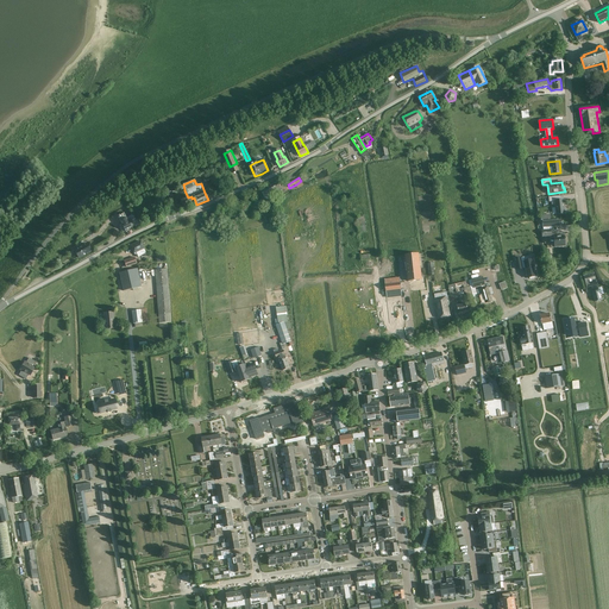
[(275,190),(276,194),(282,192),(281,188),(278,182),(269,186),(271,193),(275,190)]
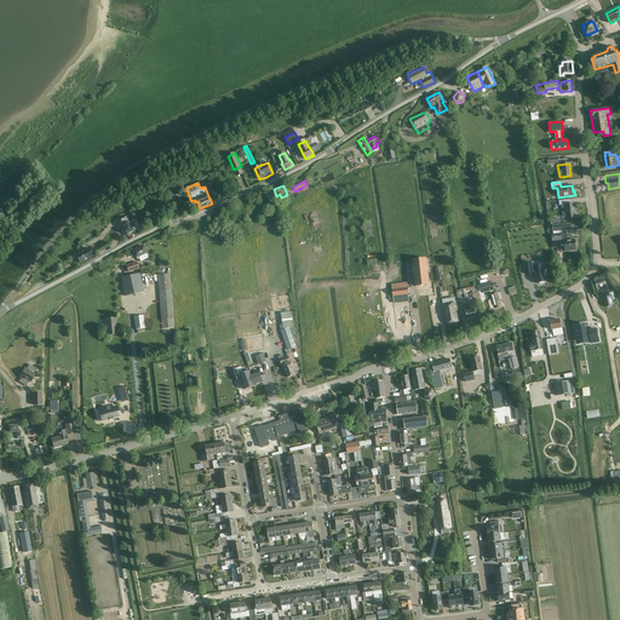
[(274,189),(269,191),(269,193),(267,194),(270,201),(268,202),(271,210),(280,206),(277,200),(276,196),(274,189)]
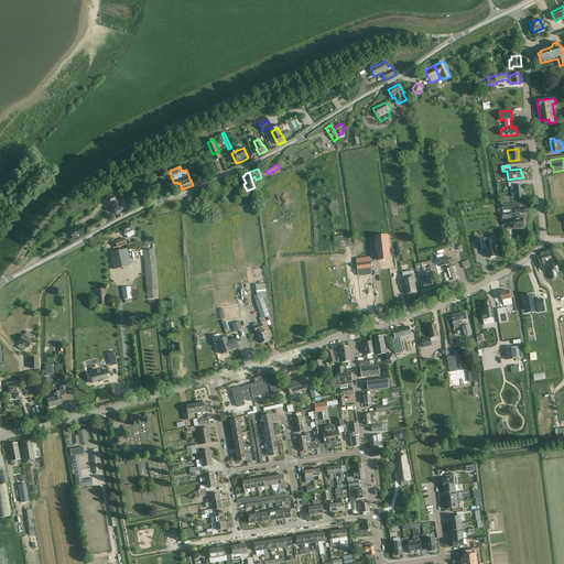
[(162,186),(163,185),(162,181),(167,180),(166,175),(155,177),(156,181),(156,185),(158,185),(159,191),(162,190),(162,186)]
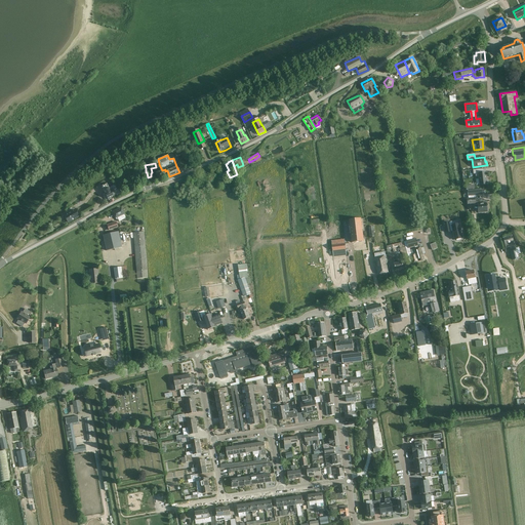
[(486,172),(481,173),(481,169),(473,170),(474,174),(476,174),(476,176),(479,176),(480,186),(488,185),(488,184),(488,183),(488,180),(487,180),(486,172)]
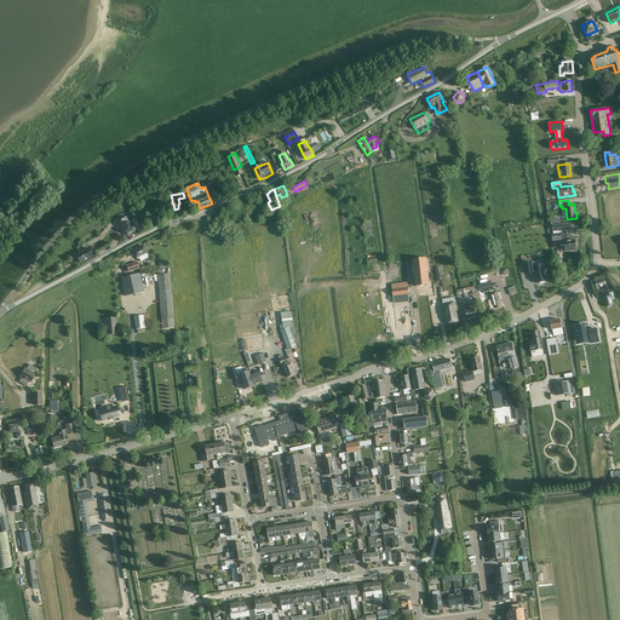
[(128,234),(128,236),(131,235),(130,234),(133,231),(131,227),(130,224),(126,217),(120,220),(124,227),(127,235),(128,234)]
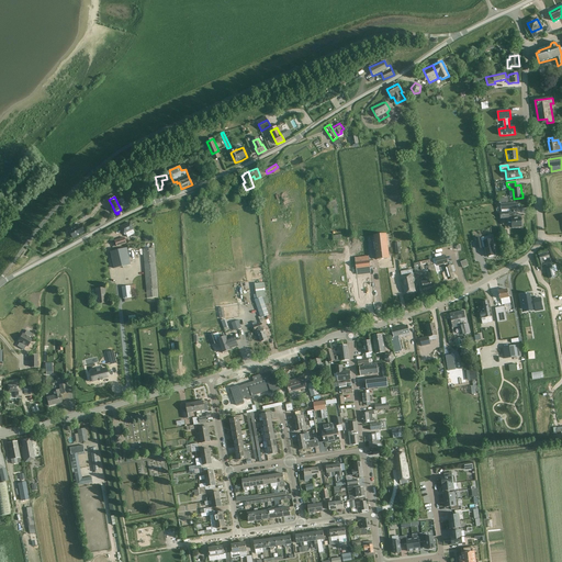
[(512,224),(512,228),(523,226),(521,218),(507,220),(507,224),(512,224)]
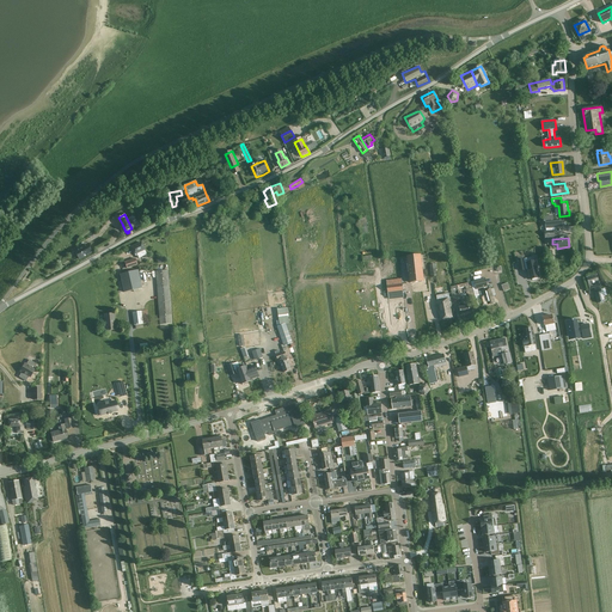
[(136,254),(139,258),(146,255),(145,250),(141,243),(130,248),(134,255),(136,254)]
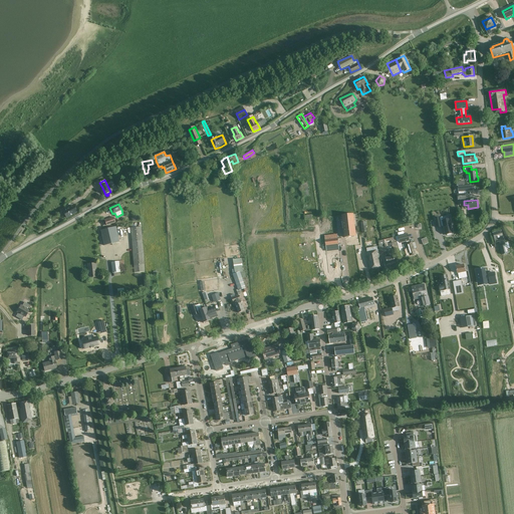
[(66,218),(77,212),(73,206),(63,212),(66,218)]
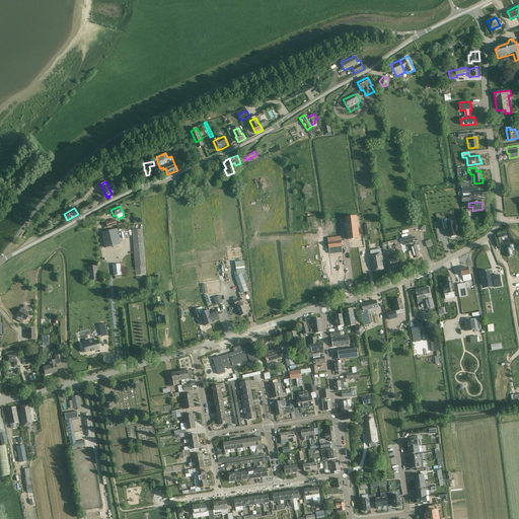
[(357,216),(346,218),(346,224),(345,224),(346,231),(347,231),(348,240),(360,238),(357,216)]
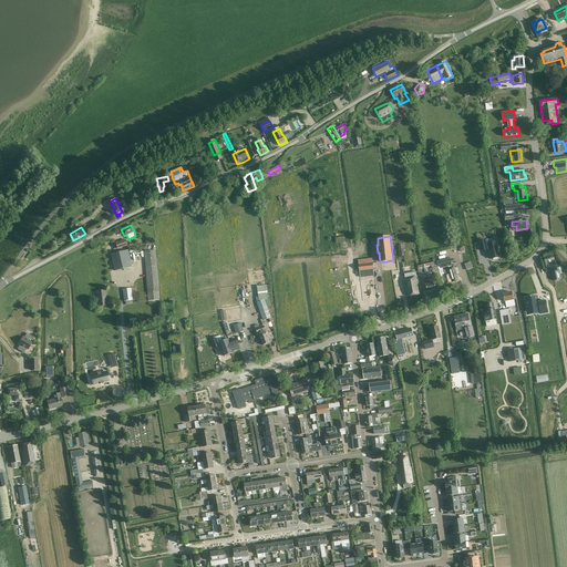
[(484,239),(480,240),(482,251),(486,250),(486,249),(488,249),(491,259),(493,259),(493,260),(498,259),(497,258),(500,257),(496,241),(495,238),(488,239),(485,240),(484,239)]
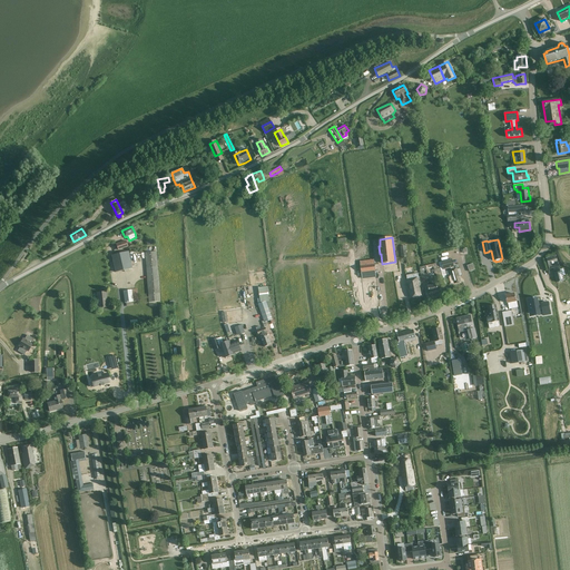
[(118,251),(127,247),(126,241),(116,244),(118,251)]
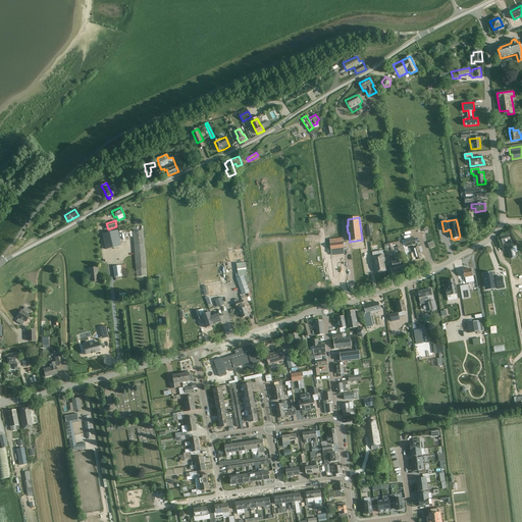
[(102,233),(106,249),(113,248),(114,249),(118,248),(118,247),(121,246),(117,230),(102,233)]
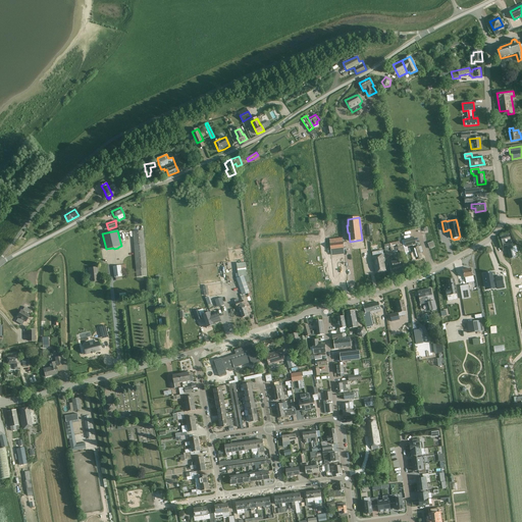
[(137,277),(147,276),(143,230),(133,231),(137,277)]
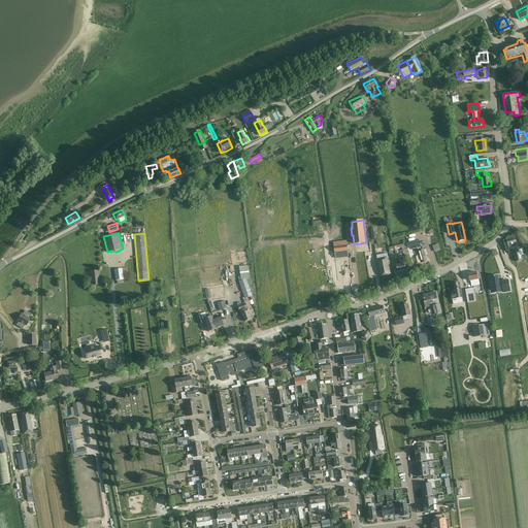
[(515,237),(506,239),(508,245),(509,250),(513,249),(514,253),(513,253),(516,261),(521,260),(519,252),(519,251),(517,243),(516,240),(515,237)]
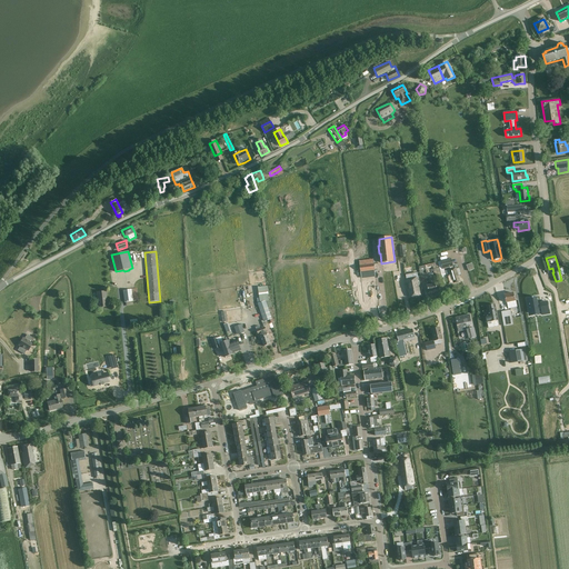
[(446,277),(448,285),(452,283),(452,282),(453,282),(453,283),(460,281),(458,276),(461,275),(459,268),(456,269),(456,268),(453,269),(450,259),(440,262),(442,270),(449,268),(451,275),(446,277)]
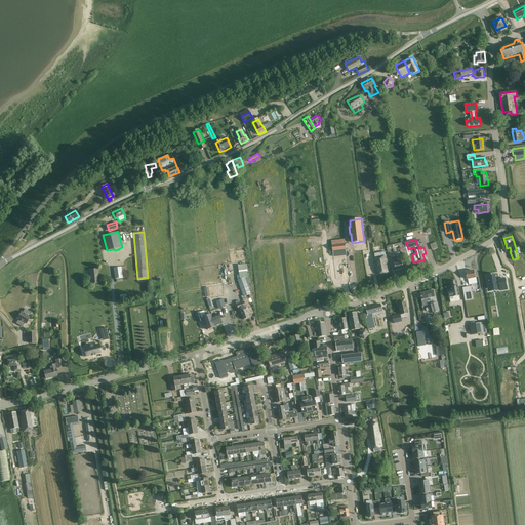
[(403,242),(387,246),(388,255),(402,252),(403,256),(404,259),(408,258),(407,255),(405,247),(404,247),(403,242)]
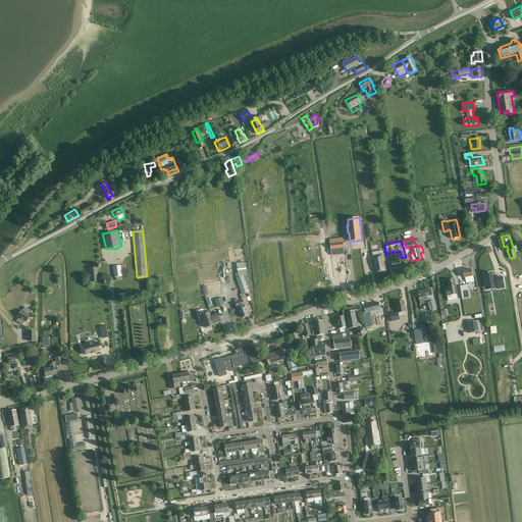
[(373,257),(376,272),(385,270),(384,264),(385,263),(382,251),(372,253),(373,257)]
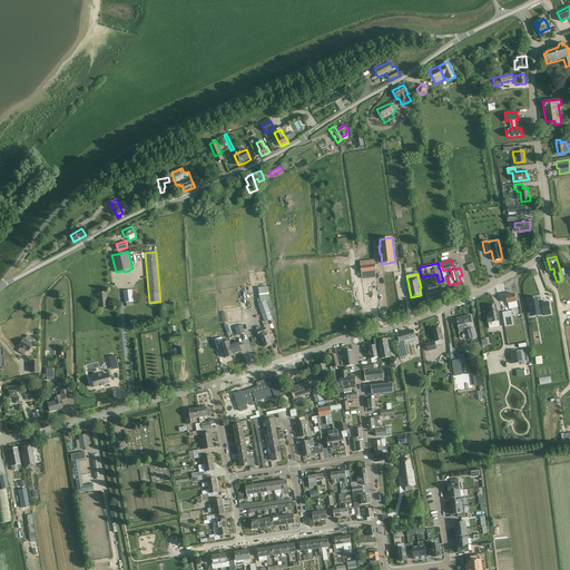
[(428,286),(430,293),(439,291),(436,284),(431,285),(431,282),(428,282),(429,286),(428,286)]
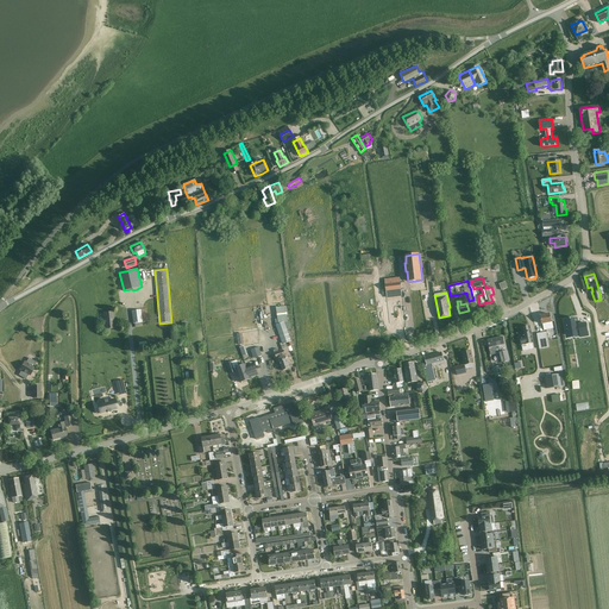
[(280,344),(282,350),(286,349),(283,344),(289,343),(290,346),(293,345),(292,341),(290,341),(284,322),(288,322),(286,306),(276,308),(278,325),(276,325),(282,343),(280,344)]
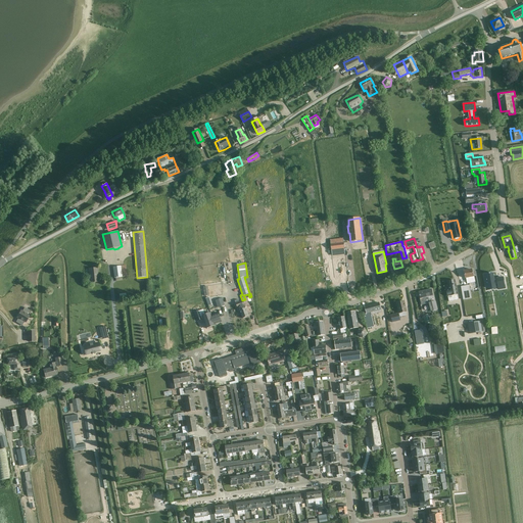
[(114,278),(122,277),(121,266),(113,267),(114,278)]
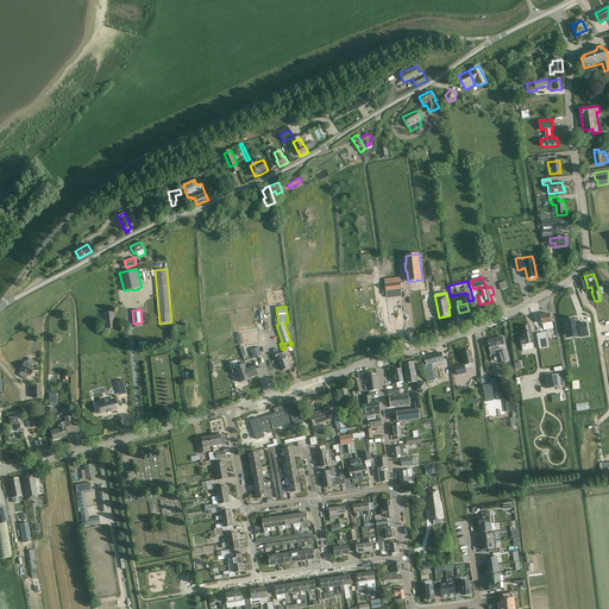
[(106,330),(115,328),(113,312),(104,313),(106,330)]
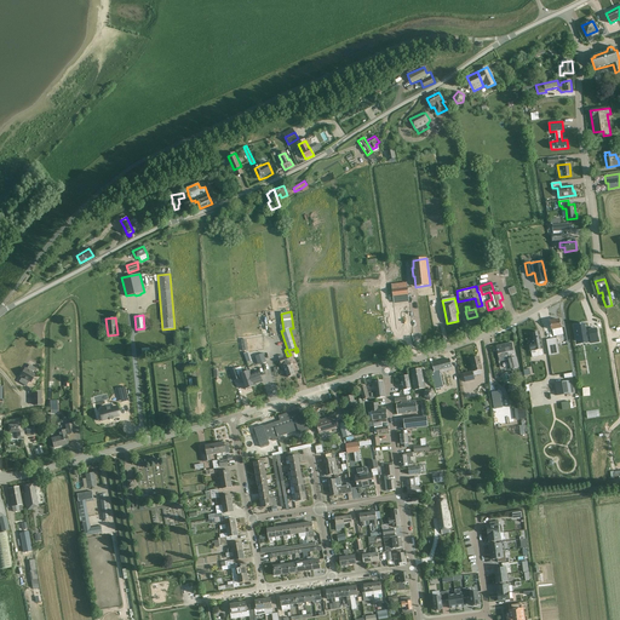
[(552,329),(554,337),(558,336),(557,328),(561,328),(560,320),(550,321),(552,329)]
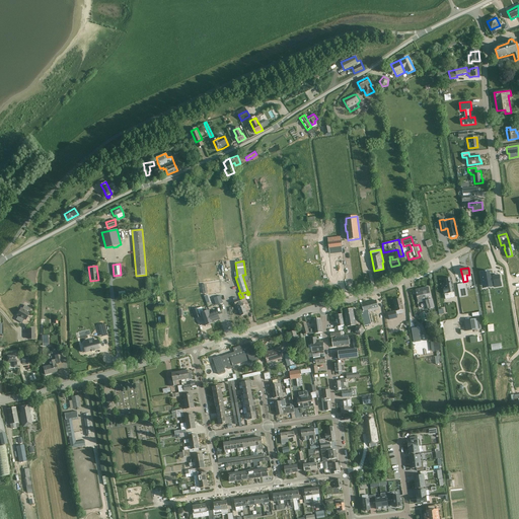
[(486,272),(480,273),(483,285),(492,283),(491,283),(494,282),(495,287),(501,286),(499,276),(493,277),(491,278),(489,272),(487,272),(486,272)]
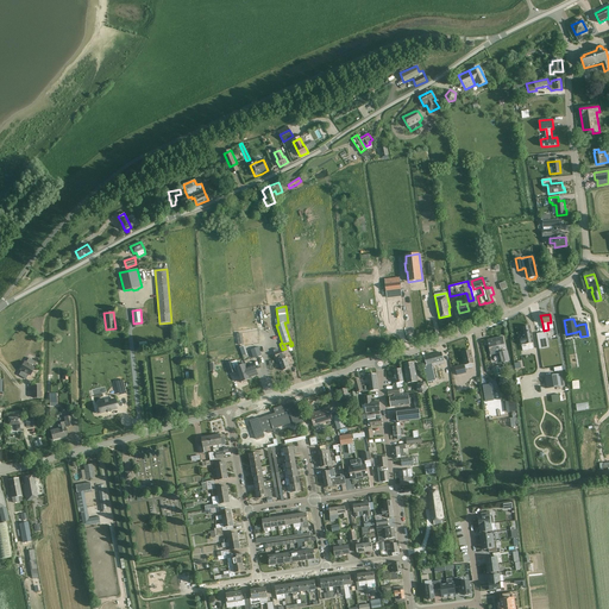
[(523,338),(520,339),(521,345),(528,344),(529,350),(534,350),(529,326),(522,328),(523,338)]
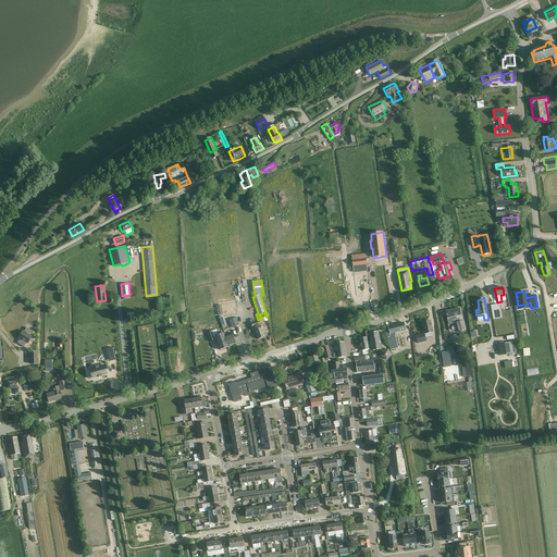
[(503,318),(500,304),(491,306),(493,320),(503,318)]
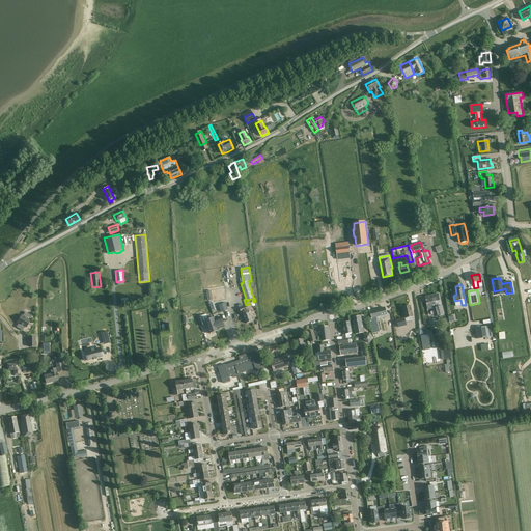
[(434,308),(436,316),(444,314),(442,306),(441,306),(441,303),(438,294),(425,297),(426,304),(434,302),(435,307),(434,308)]
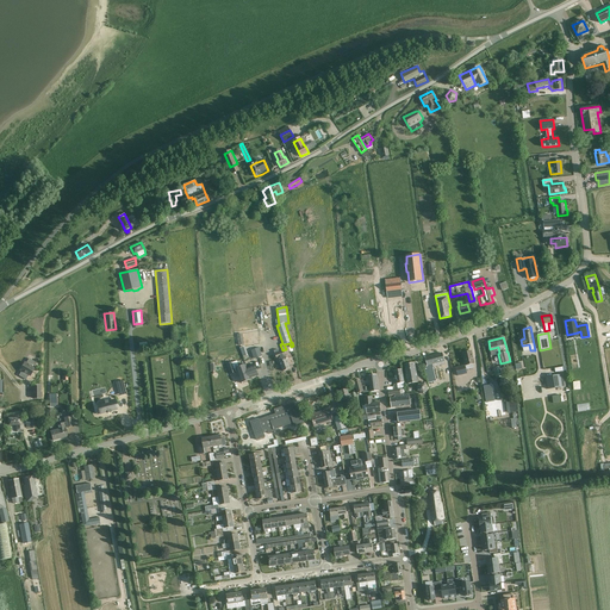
[(278,349),(274,352),(275,354),(277,359),(279,359),(280,362),(284,372),(291,369),(287,360),(285,356),(286,356),(284,350),(279,353),(278,349)]
